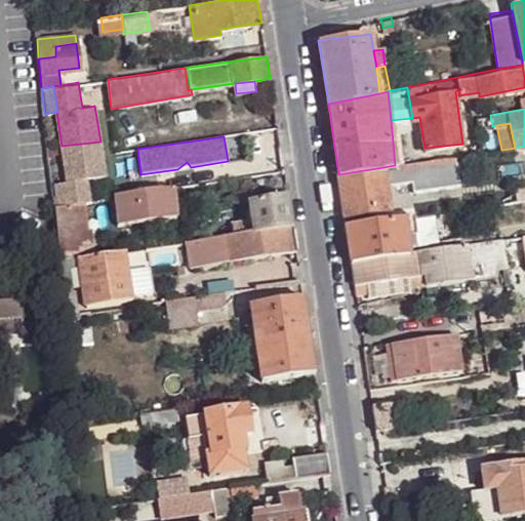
[(101,142),(62,146),(67,181),(87,177),(105,174),(101,142)]
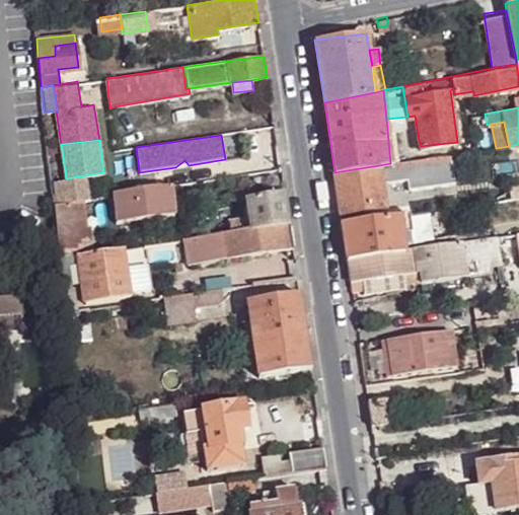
[(447,175),(444,155),(390,163),(379,165),(380,177),(396,175),(397,181),(447,175)]
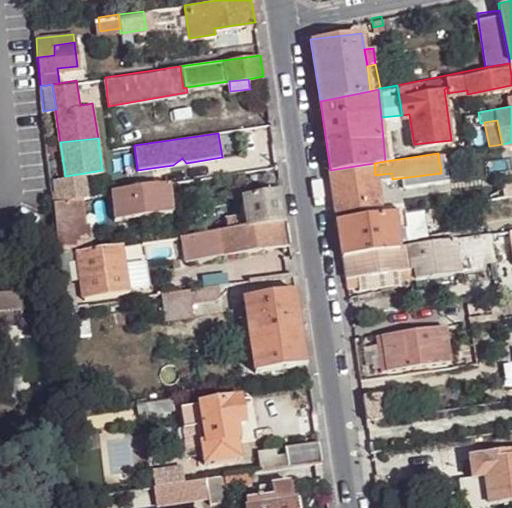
[(375,175),(374,163),(330,170),(336,208),(379,202),(375,175)]
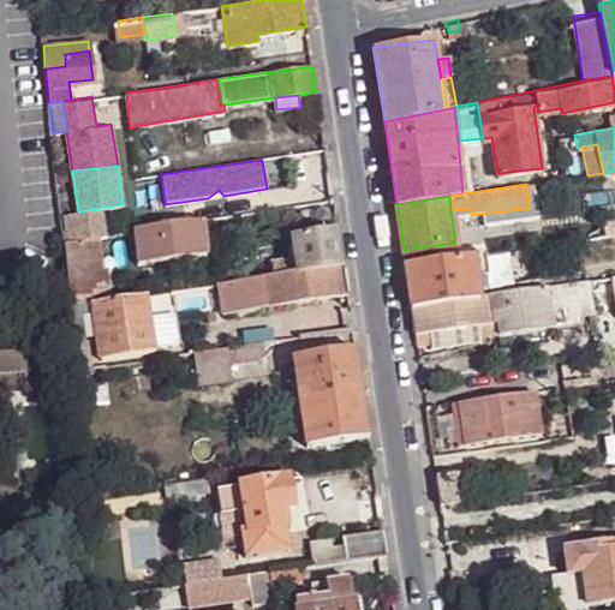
[(65,214),(69,240),(96,237),(107,234),(102,208),(78,211),(65,214)]
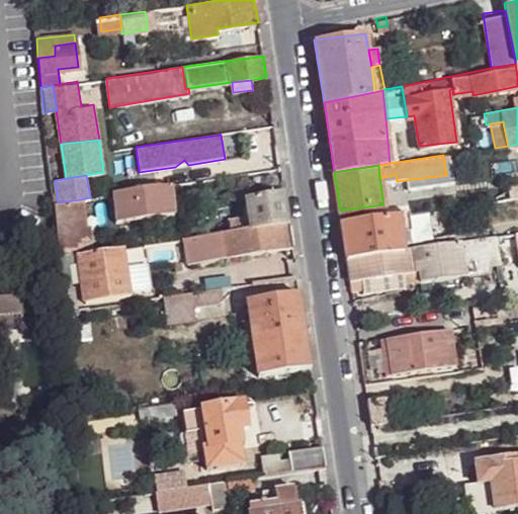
[(379,177),(383,204),(399,201),(396,184),(398,183),(397,181),(396,175),(379,177)]
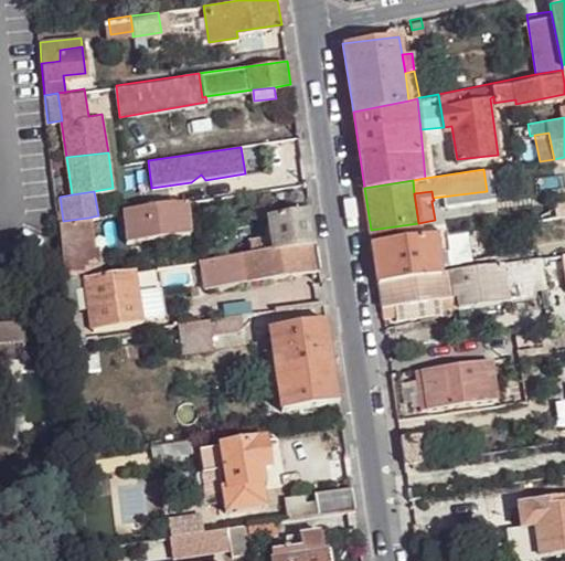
[(123,210),(123,211),(126,242),(190,234),(185,201),(172,203),(172,202),(123,210)]
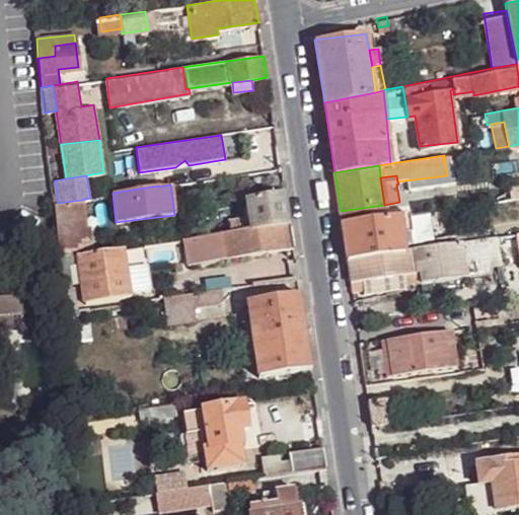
[(289,224),(284,195),(245,201),(249,230),(289,224)]
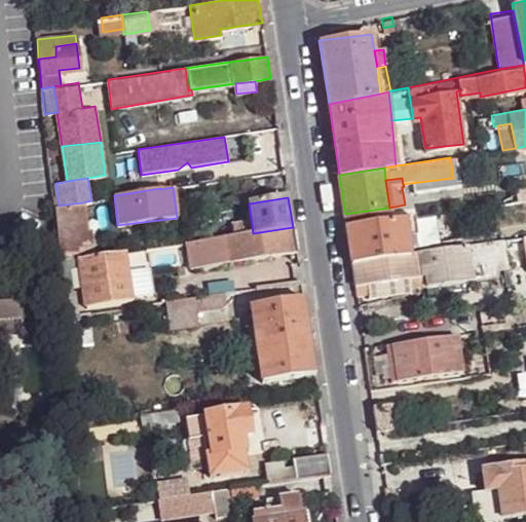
[(525,198),(509,201),(512,218),(525,215),(525,198)]
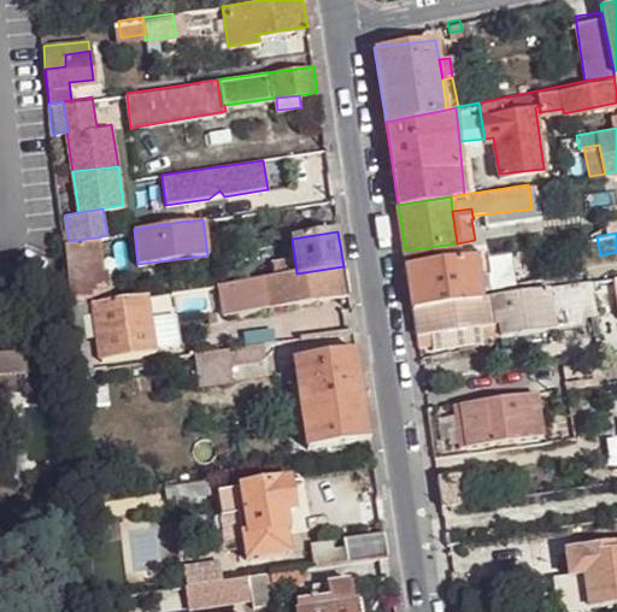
[(63,241),(70,294),(90,292),(90,287),(109,284),(106,266),(100,268),(97,237),(69,241),(63,241)]
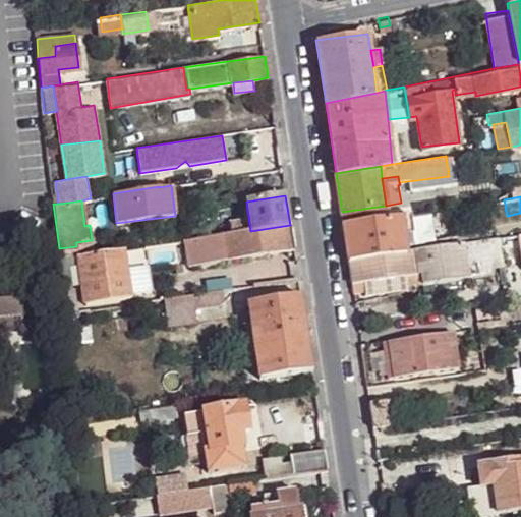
[(413,230),(411,213),(401,214),(403,231),(413,230)]
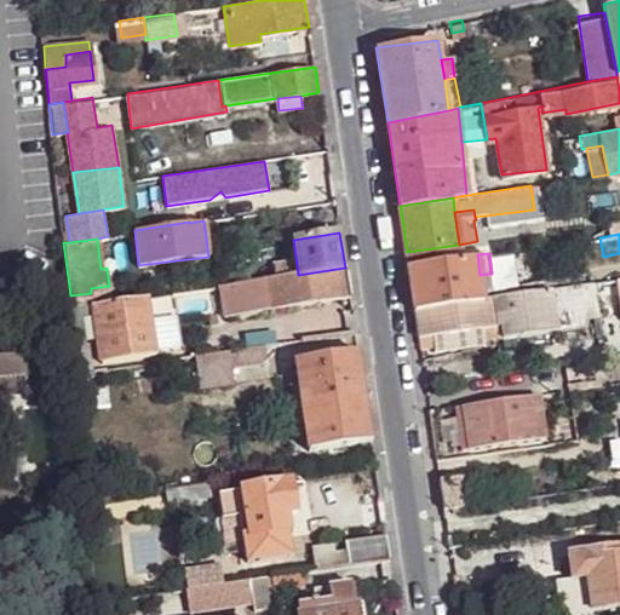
[(480,275),(477,254),(408,265),(414,306),(482,297),(480,275)]
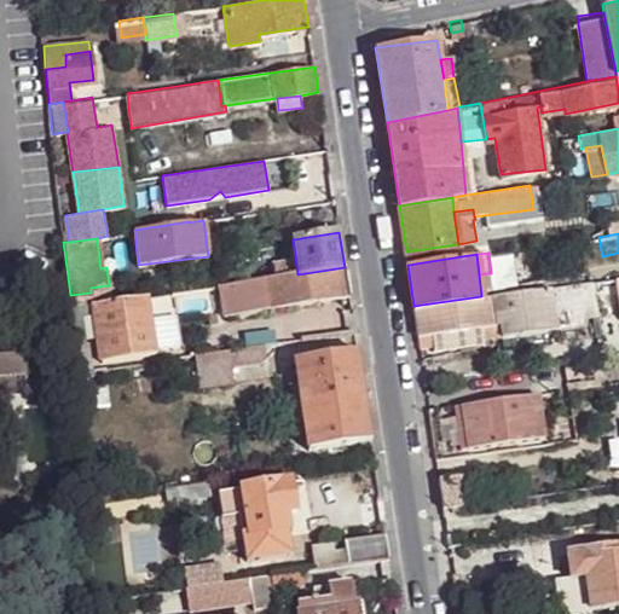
[(348,296),(345,267),(298,274),(262,279),(266,308),(348,296)]
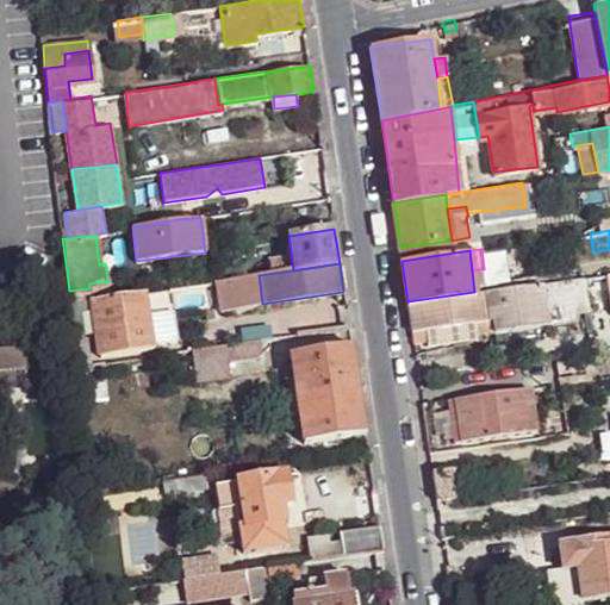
[(262,304),(259,275),(222,281),(225,310),(232,309),(235,311),(249,309),(257,304),(262,304)]
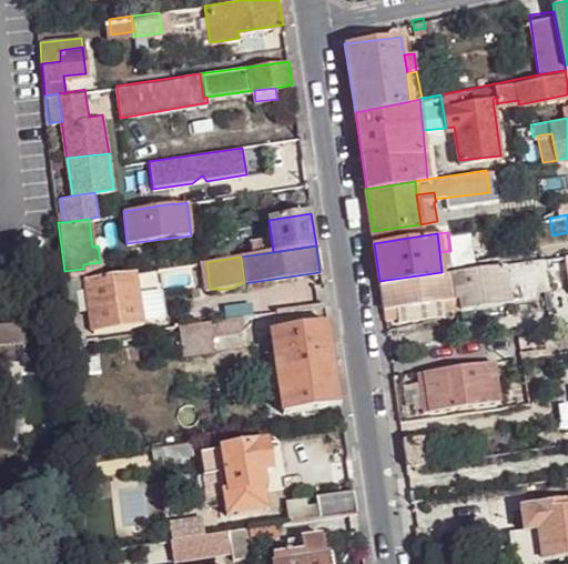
[(534,259),(506,263),(511,301),(534,298),(535,288),(548,286),(548,284),(544,257),(534,259)]
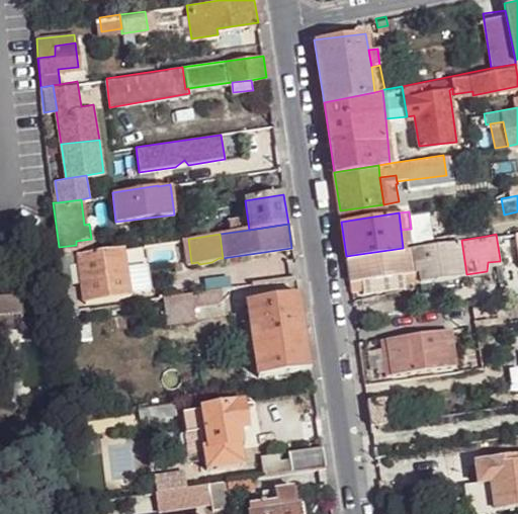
[(403,248),(346,256),(351,288),(363,287),(362,278),(403,272),(404,280),(419,278),(420,280),(466,274),(461,240),(460,240),(403,248)]
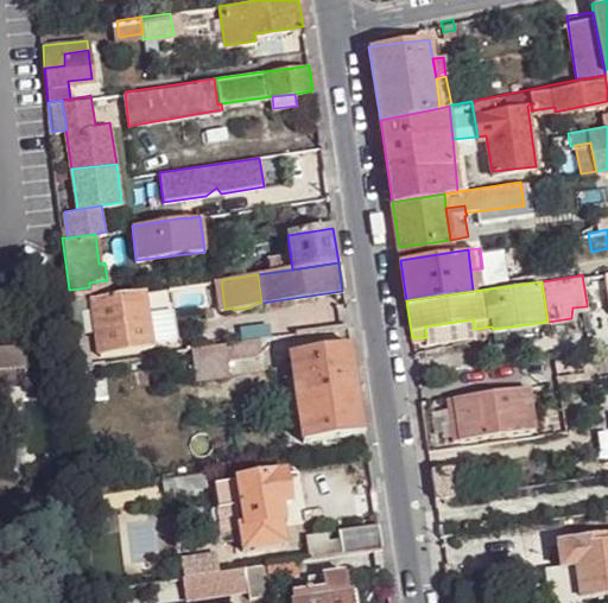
[(68,302),(90,299),(89,287),(69,290),(68,302)]
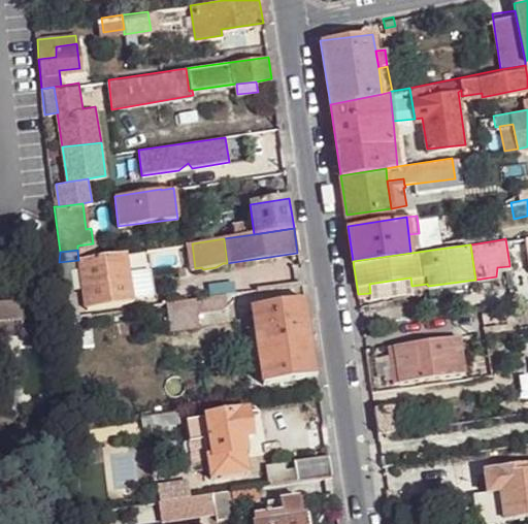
[(126,253),(78,260),(59,262),(59,269),(60,274),(60,291),(61,295),(62,308),(62,316),(77,314),(73,289),(71,290),(68,273),(71,273),(72,279),(81,277),(86,307),(132,300),(126,253)]
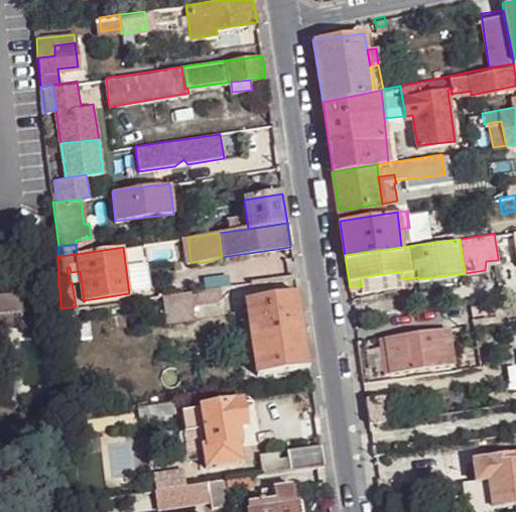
[(147,262),(132,264),(136,287),(151,285),(147,262)]
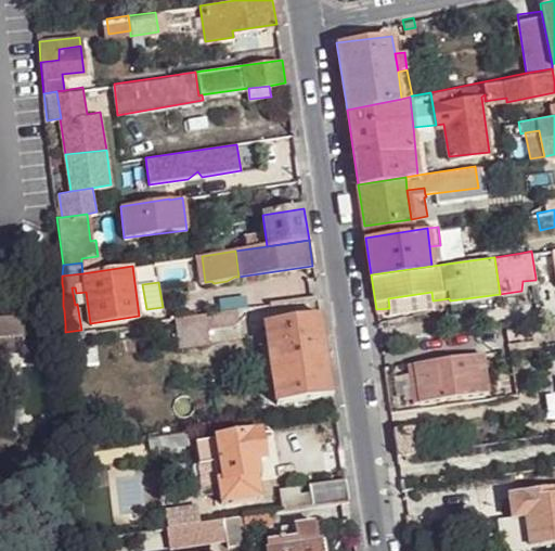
[(431,292),(388,298),(389,308),(390,309),(433,303),(433,300),(431,292)]
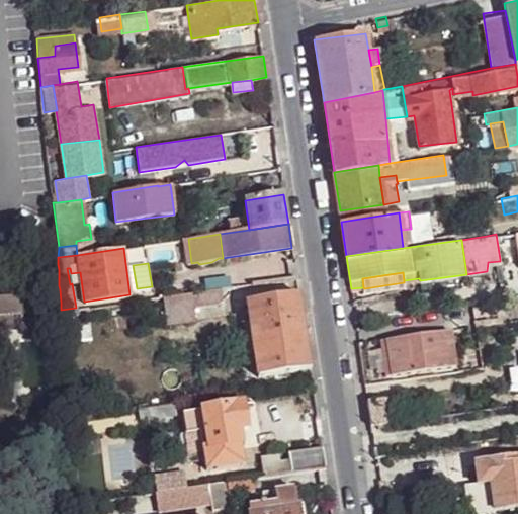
[(223,286),(164,295),(166,310),(195,306),(225,302),(224,295),(223,287),(223,286)]
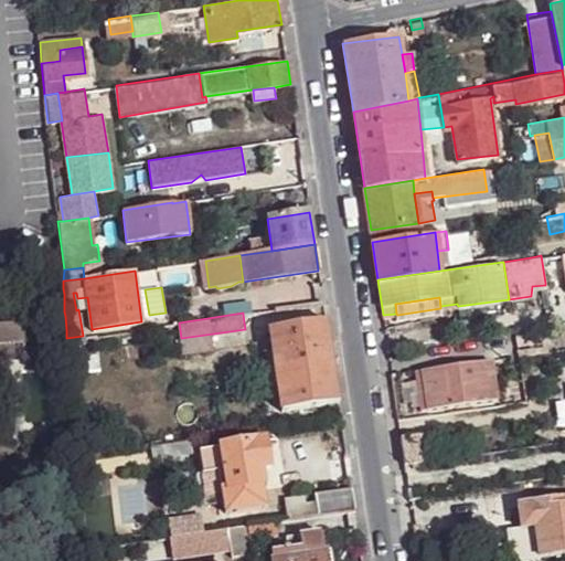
[(66,330),(65,316),(54,317),(56,330),(63,331),(66,330)]
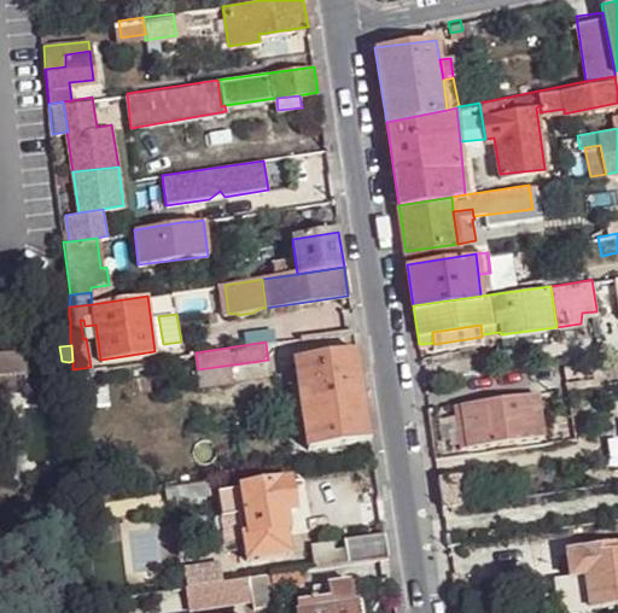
[(369,437),(356,348),(293,357),(307,447),(369,437)]
